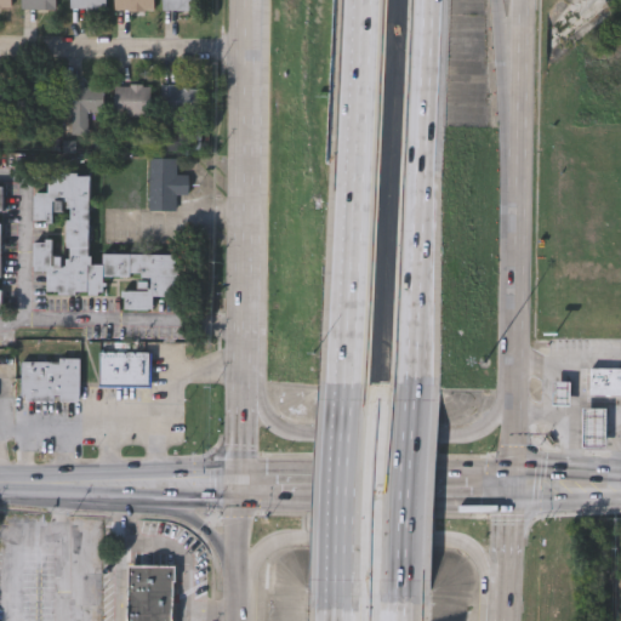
[(0,0),(0,10),(13,10),(12,0),(0,0)]
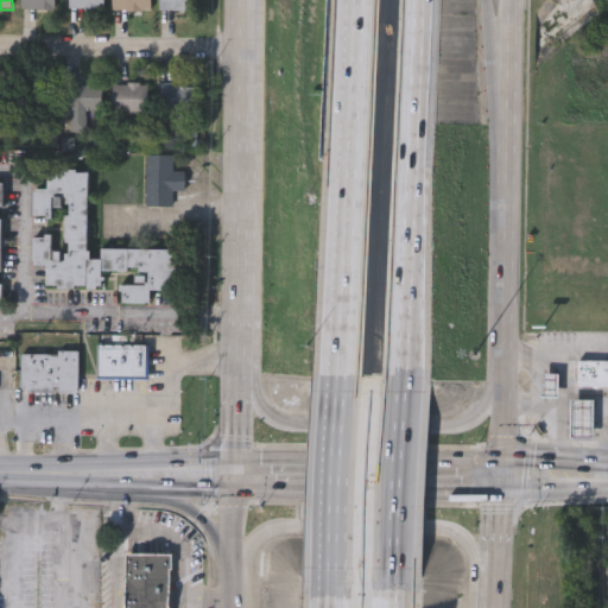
[(56,0),(21,0),(21,11),(57,11),(56,0)]
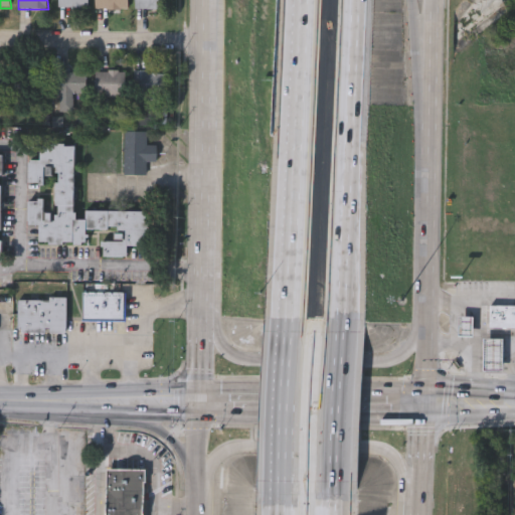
[(89,0),(58,0),(59,9),(90,9),(89,0)]
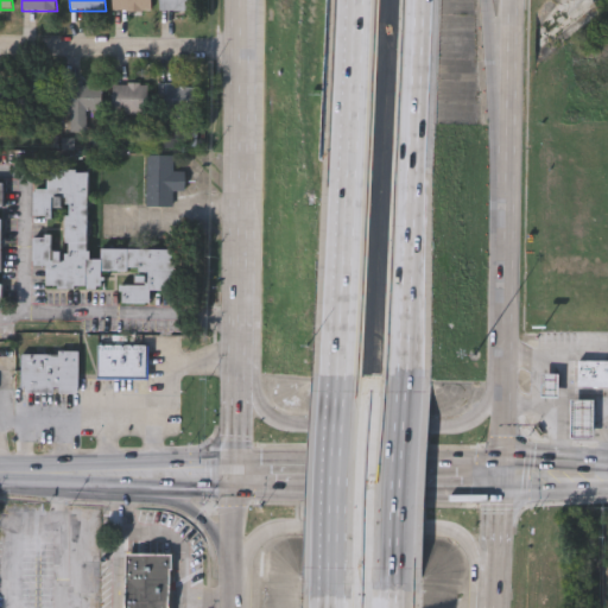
[(151,0),(151,10),(112,10),(112,0),(151,0)]
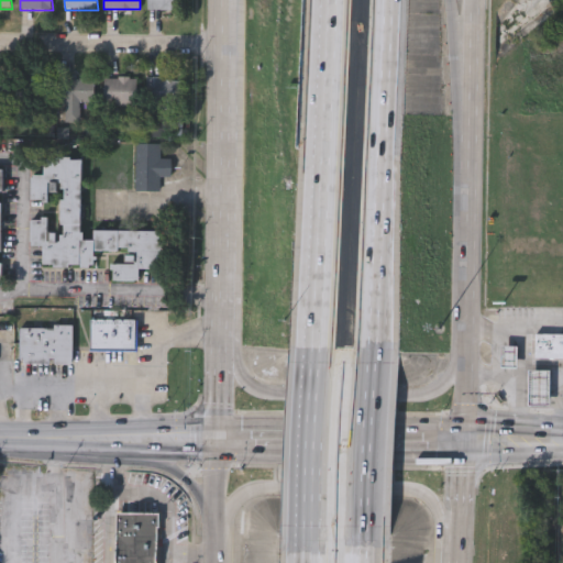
[(147,0),(180,0),(180,9),(147,9),(147,0)]
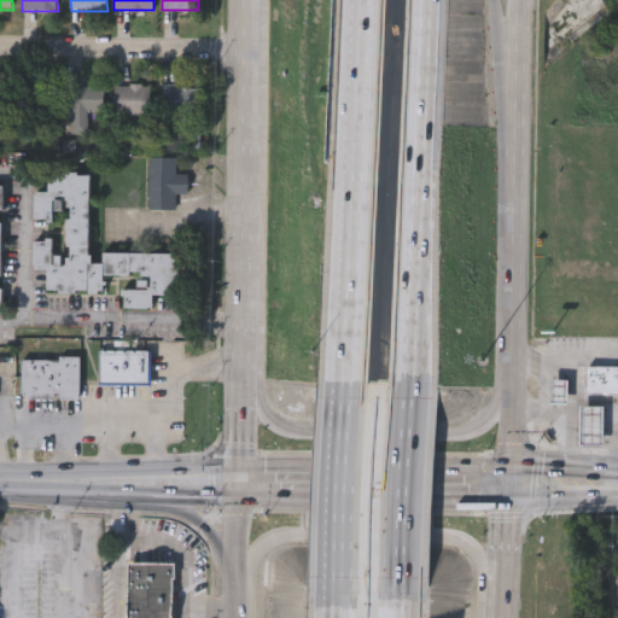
[(100,110),(64,110),(64,83),(100,83),(100,110)]
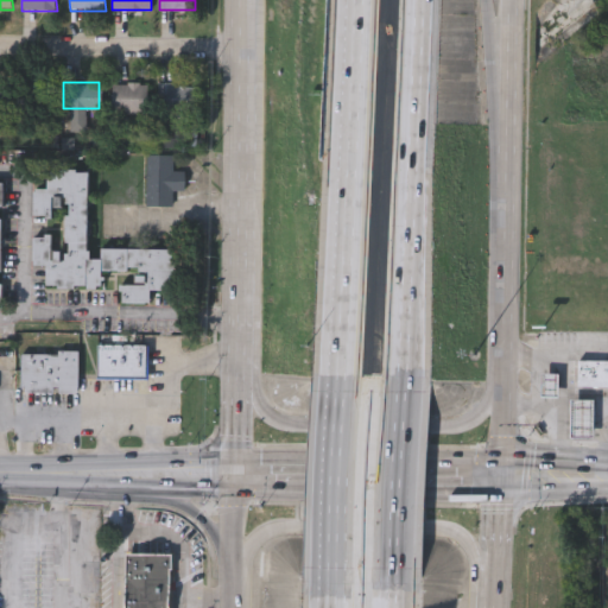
[(113,82),(147,82),(147,112),(113,112),(113,82)]
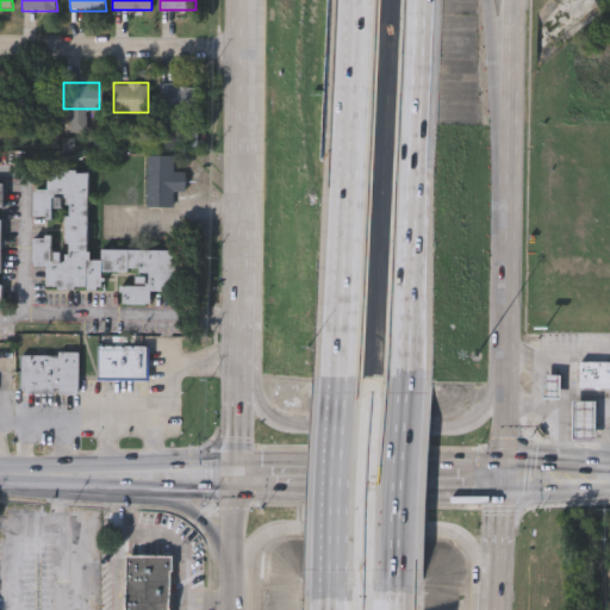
[(198,83),(198,111),(159,111),(159,83),(198,83)]
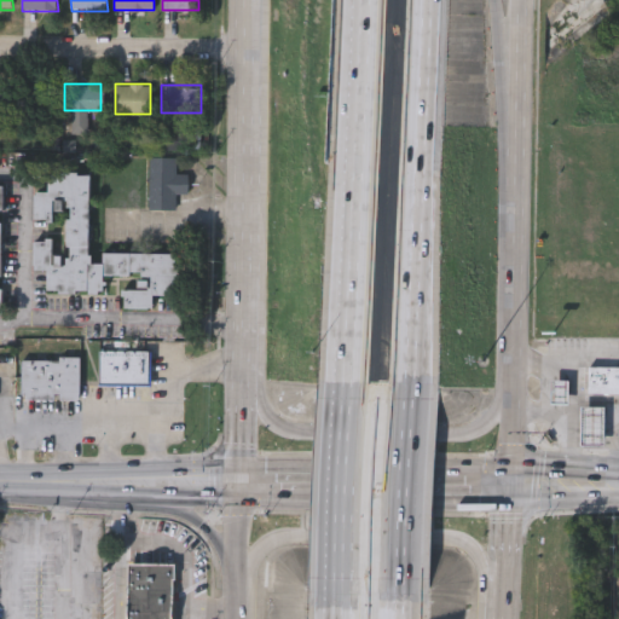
[(56,86),(56,111),(32,111),(32,86),(56,86)]
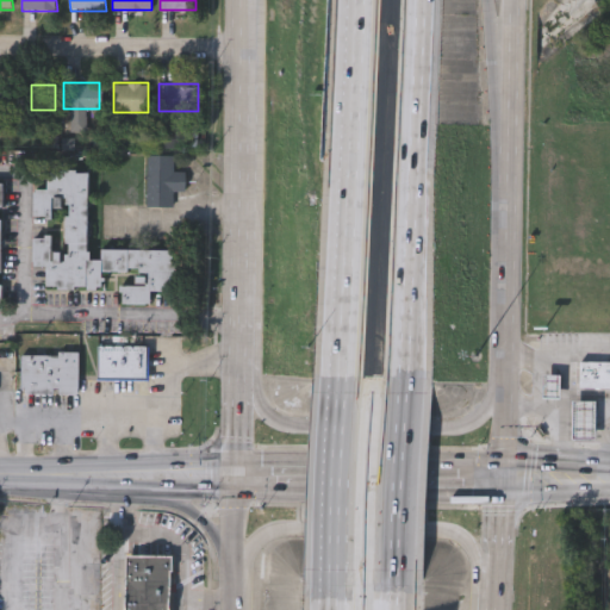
[(11,87),(0,87),(0,117),(11,117),(11,87)]
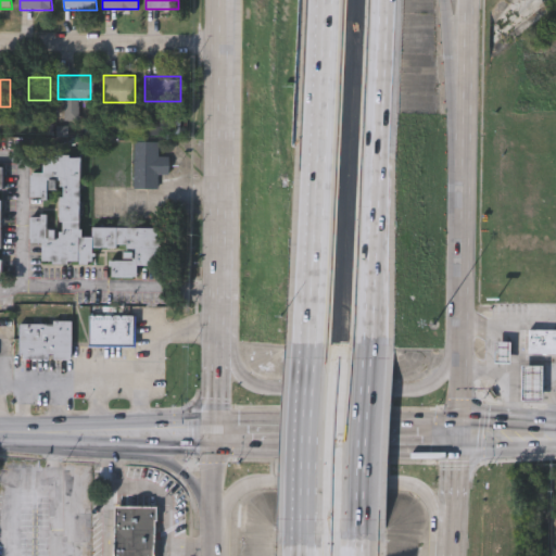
[(168,156),(168,175),(156,175),(156,189),(133,189),(133,142),(156,142),(156,156),(168,156)]
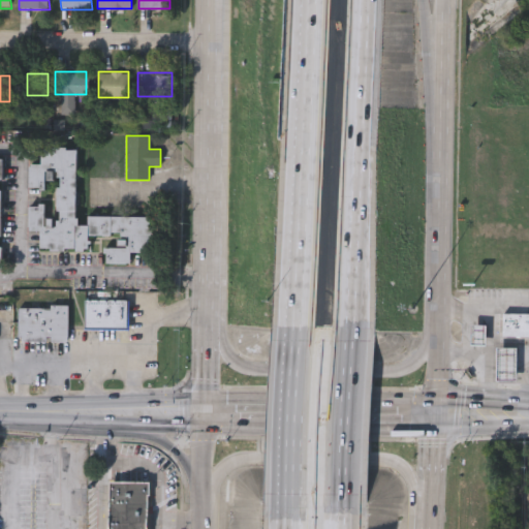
[(79,148),(79,215),(152,215),(152,251),(131,251),(131,262),(102,262),(102,235),(88,235),(88,249),(38,249),(38,229),(27,229),(27,205),(55,205),(55,186),(28,185),(28,162),(41,162),(41,148),(79,148)]
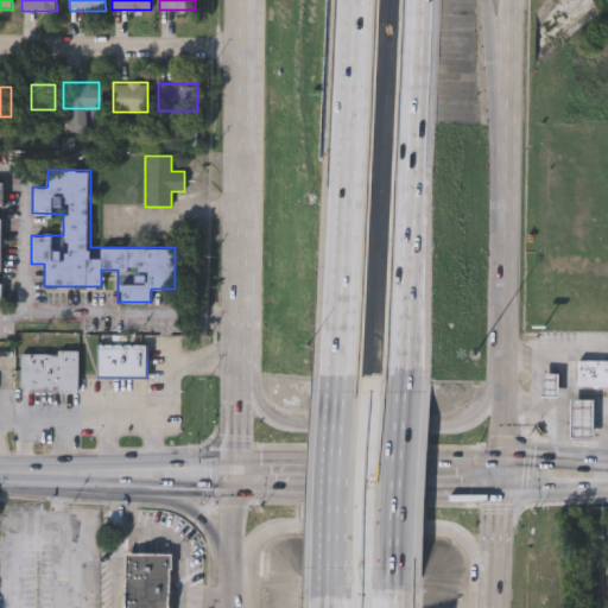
[(96,377),(96,343),(145,343),(145,377),(96,377)]
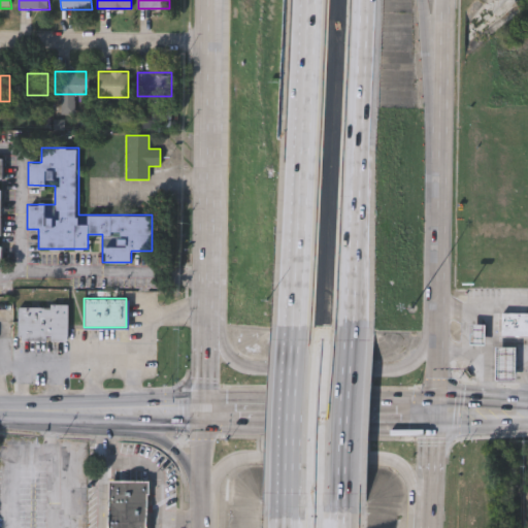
[(67,340),(18,340),(18,305),(67,305),(67,340)]
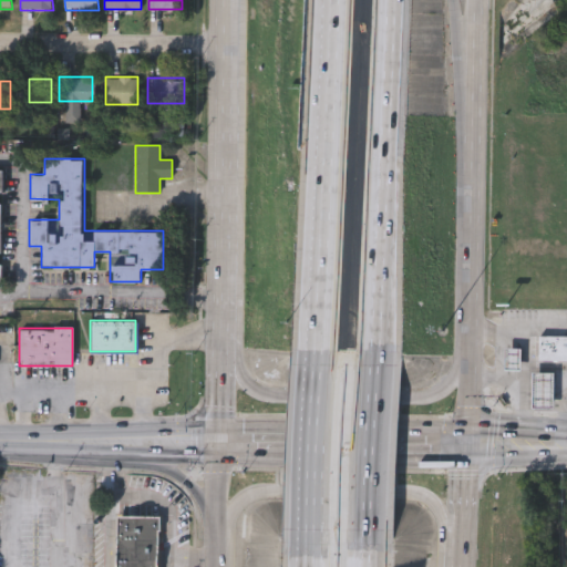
[(566,360),(535,360),(535,336),(566,336),(566,360)]
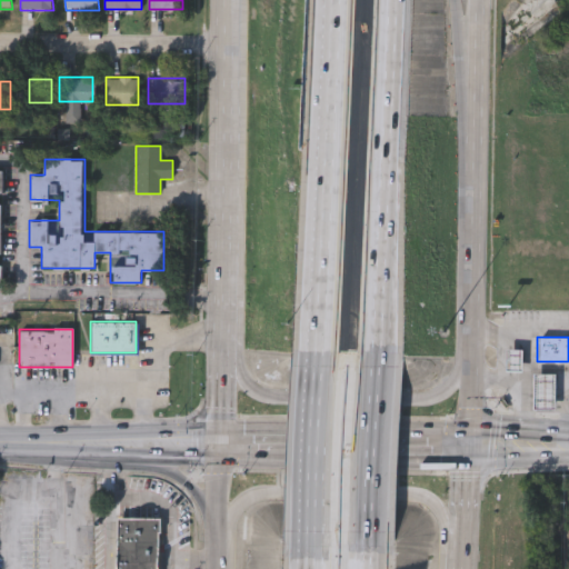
[(520,350),(520,370),(507,370),(507,350),(520,350)]
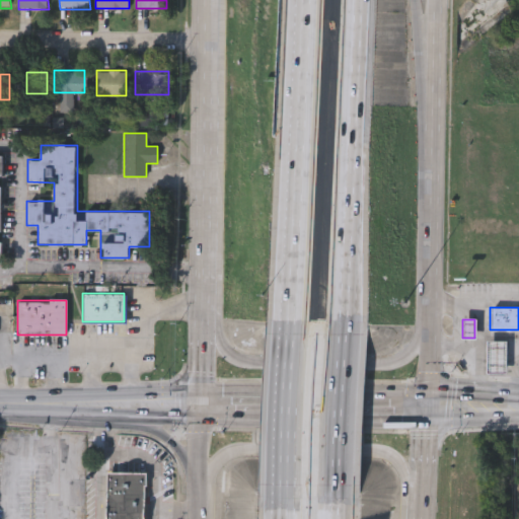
[(487,375),(487,342),(505,342),(505,375),(487,375)]
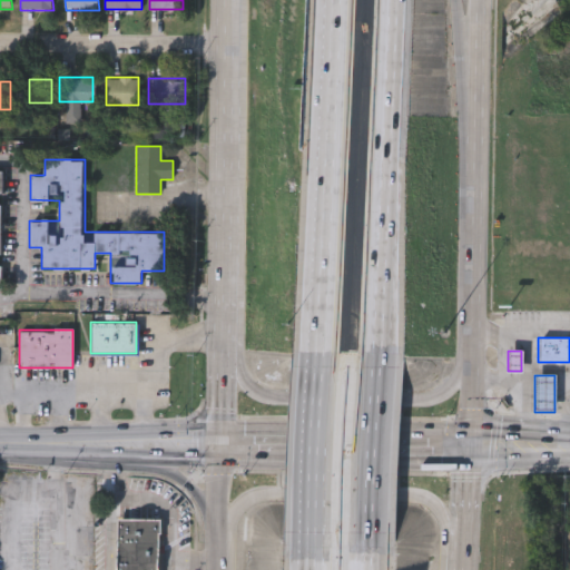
[(116,569),(117,519),(159,519),(158,569),(116,569)]
